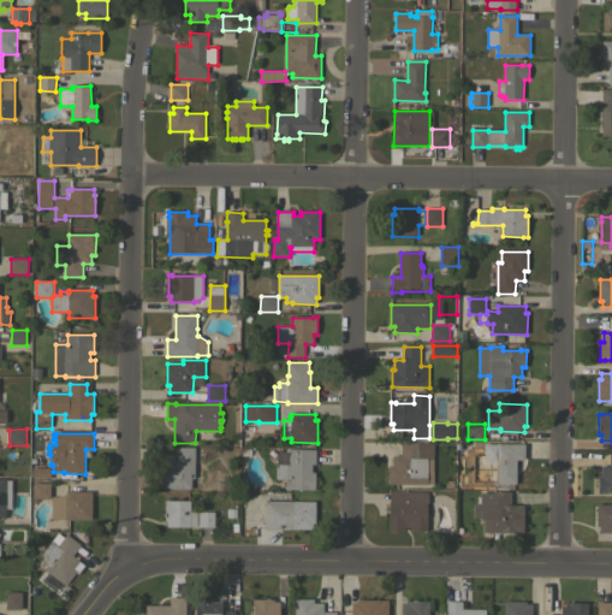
[(390,485),(390,466),(393,466),(393,456),(402,456),(402,443),(434,443),(434,485),(390,485)]
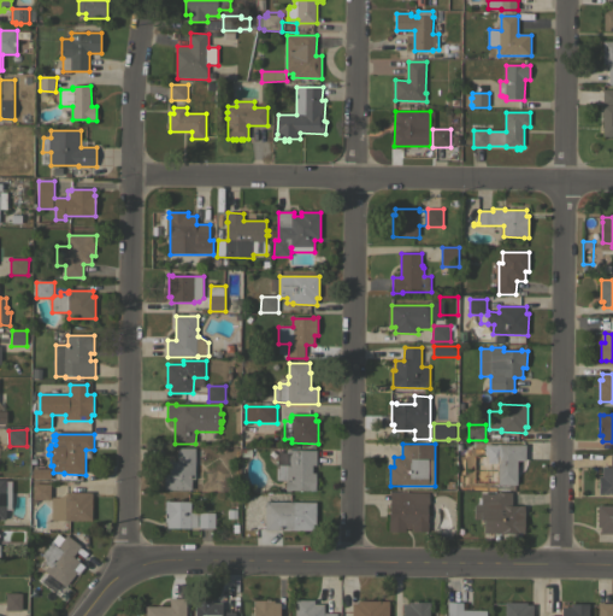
[(526,445),(526,462),(518,462),(518,486),(496,486),(496,473),(495,473),(495,471),(487,471),(487,450),(497,450),(497,445),(526,445)]
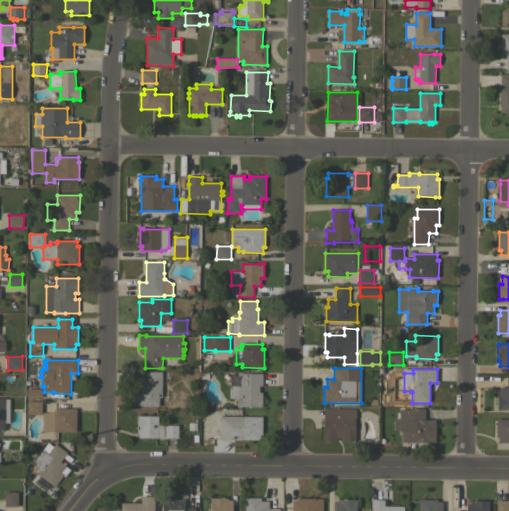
[(137,407),(138,391),(141,391),(141,383),(148,383),(148,372),(171,372),(171,382),(169,383),(167,384),(166,385),(166,398),(160,398),(160,407),(137,407)]
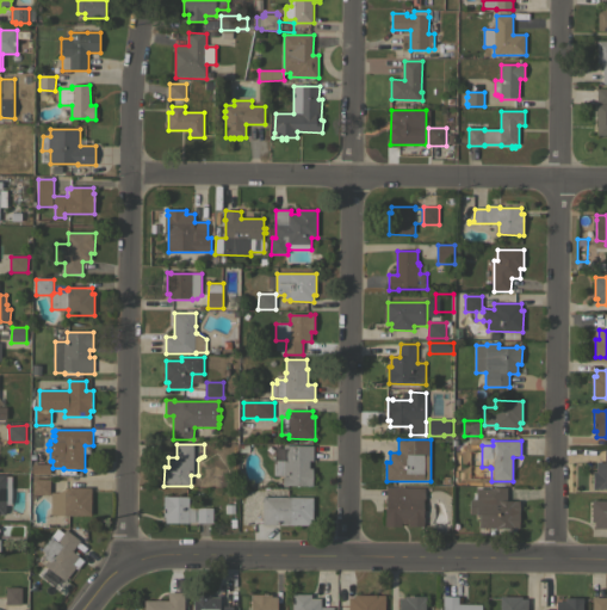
[(314,447),(314,462),(310,462),(310,469),(314,469),(314,486),(289,486),(289,487),(284,487),(284,478),(289,478),(289,476),(274,476),(274,461),(284,461),(285,447),(314,447)]
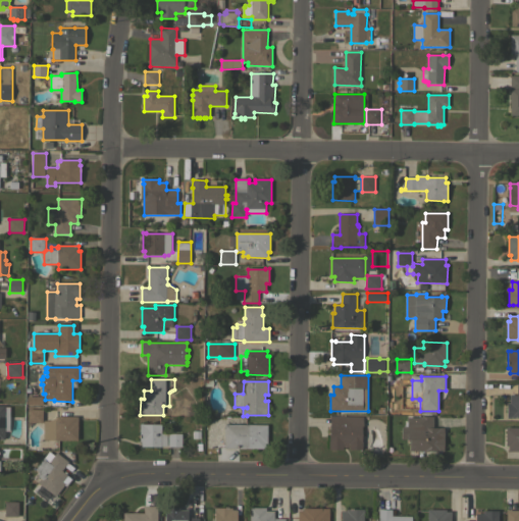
[(518,418),(512,418),(512,419),(508,419),(508,403),(511,403),(511,396),(518,396),(518,384),(518,418)]
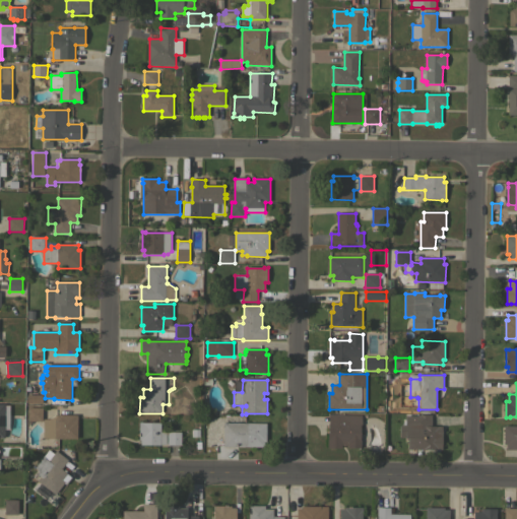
[(44,396),(43,405),(27,405),(27,395),(44,396)]
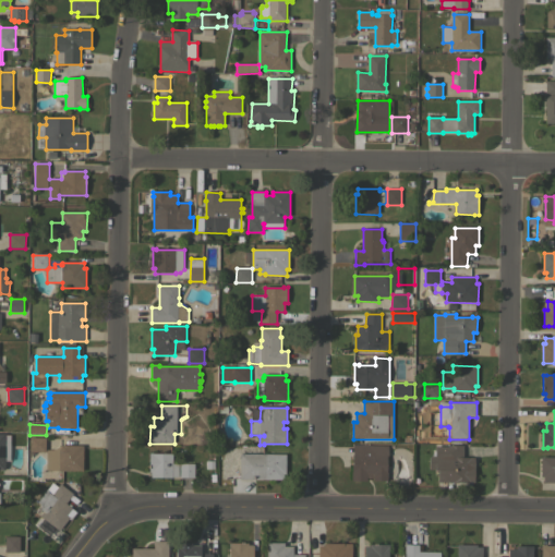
[(0,471),(5,471),(5,446),(10,446),(10,435),(0,434),(0,471)]
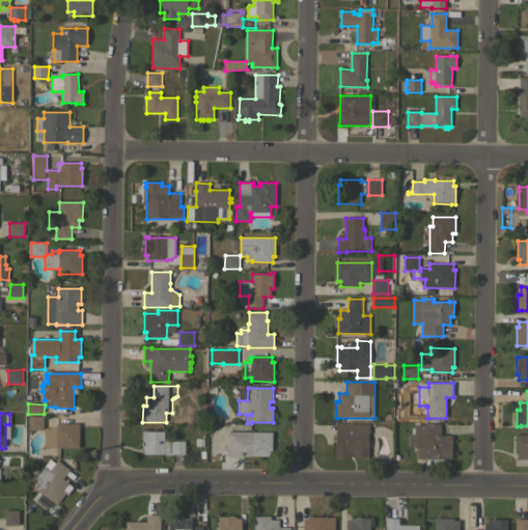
[(80,448),(45,448),(45,430),(29,430),(30,417),(45,417),(45,428),(50,428),(57,425),(57,424),(80,424),(80,448)]
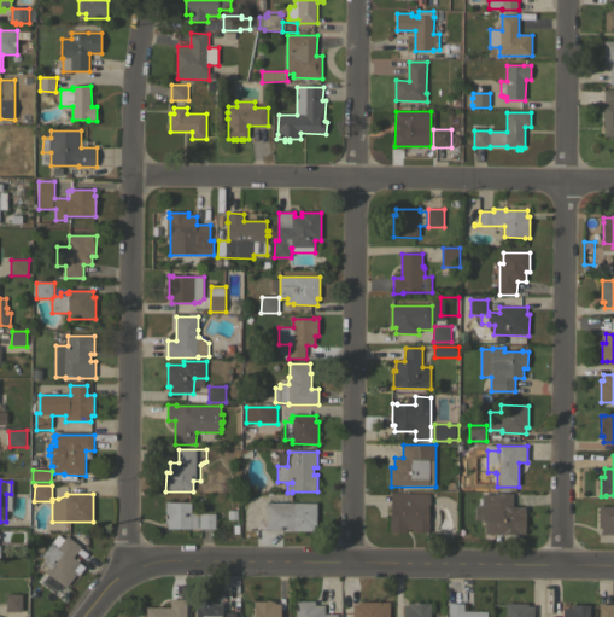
[(409,494),(431,494),(431,505),(430,505),(430,533),(415,533),(415,530),(407,530),(407,533),(390,533),(390,524),(391,524),(391,504),(392,504),(392,494),(409,494)]
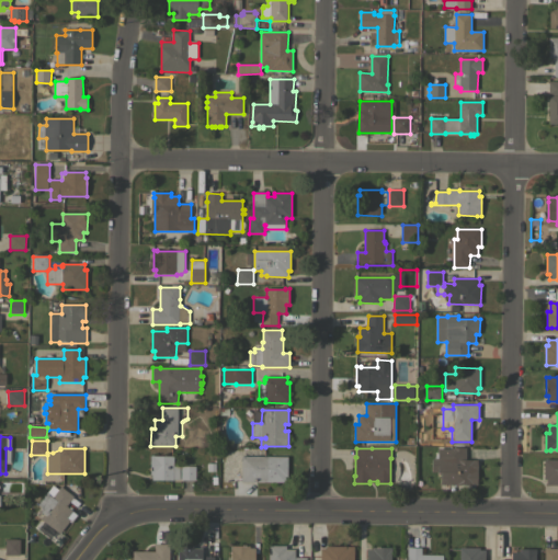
[(442,471),(439,471),(439,450),(452,450),(452,448),(467,448),(467,460),(478,460),(478,486),(474,486),(474,484),(455,486),(455,484),(442,484),(442,471)]
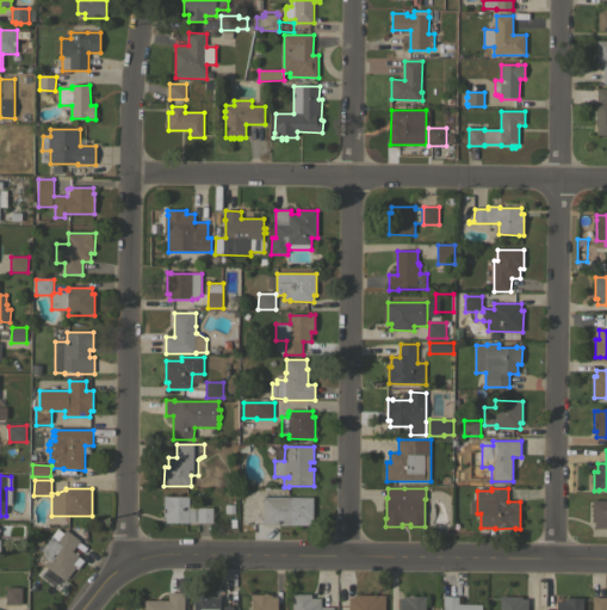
[(167,523),(167,518),(165,518),(165,497),(168,497),(190,498),(190,507),(197,509),(197,523),(190,523),(190,524),(167,523)]
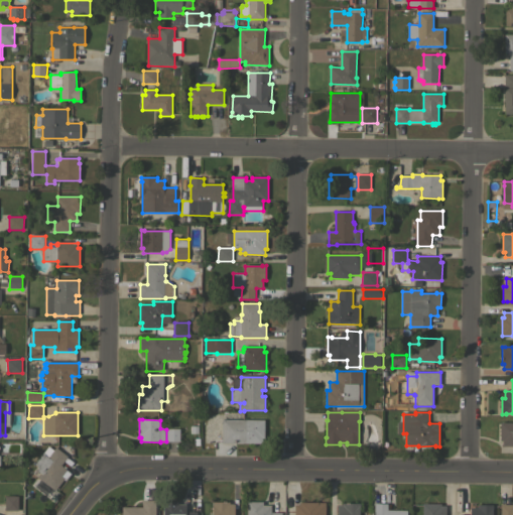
[(223,420),(263,420),(263,444),(223,443),(223,420)]
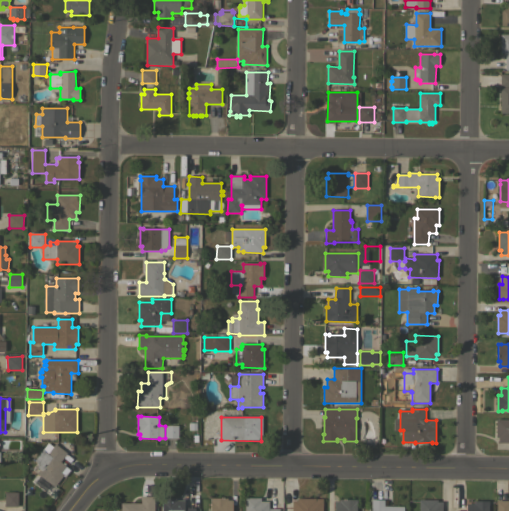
[(508,443),(499,443),(499,438),(497,438),(497,420),(508,420),(508,443)]
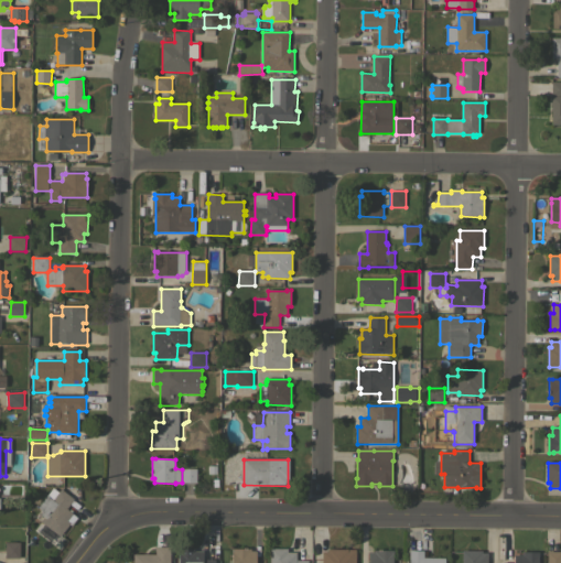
[(183,469),(197,469),(197,483),(183,483),(183,469)]
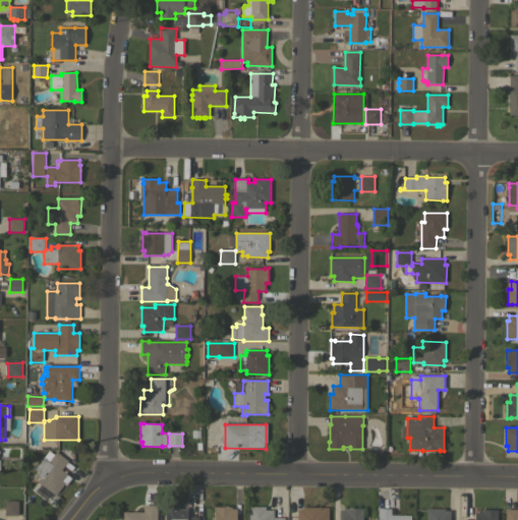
[(39,482),(42,478),(39,475),(41,472),(36,469),(50,451),(55,455),(57,452),(69,462),(63,470),(65,472),(66,471),(68,472),(67,474),(72,478),(67,486),(65,484),(56,496),(39,482)]
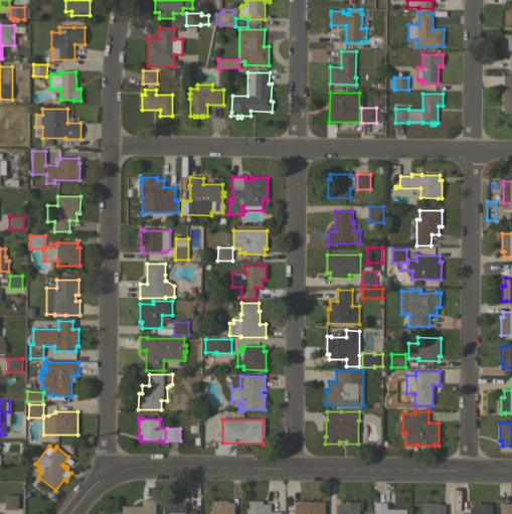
[(6,495),(19,496),(19,510),(6,510),(6,495)]
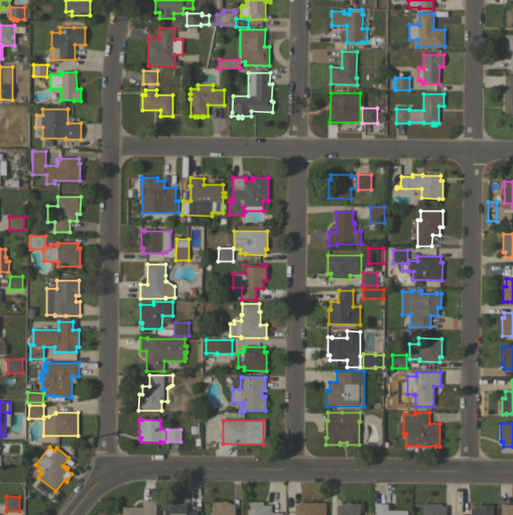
[(143,508),(143,501),(156,501),(156,514),(123,514),(123,507),(143,508)]
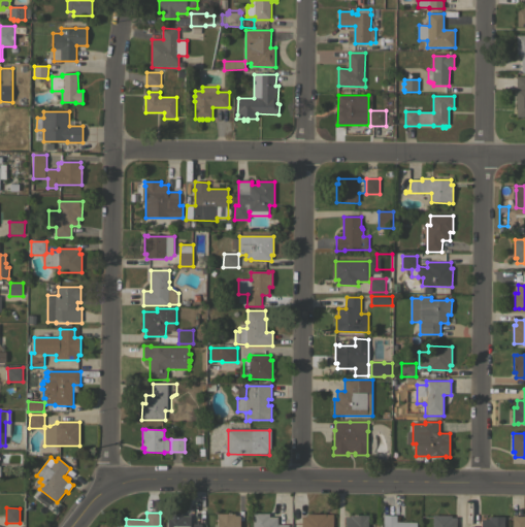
[(168,526),(168,514),(184,514),(184,517),(192,517),(192,524),(203,524),(202,526),(168,526)]
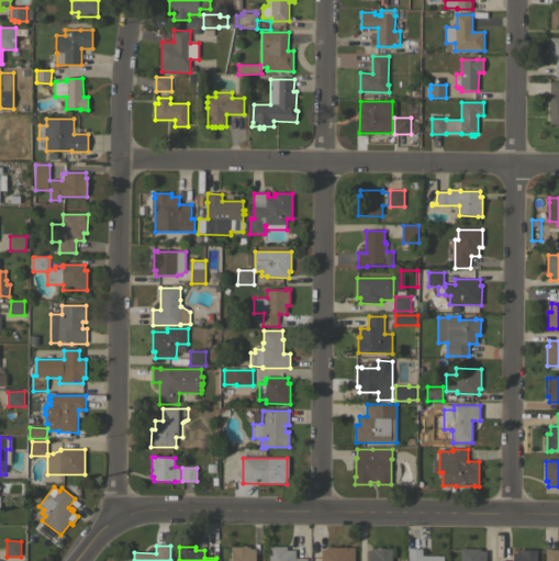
[(232,560),(233,551),(232,551),(232,547),(252,547),(252,549),(257,549),(256,560),(232,560)]
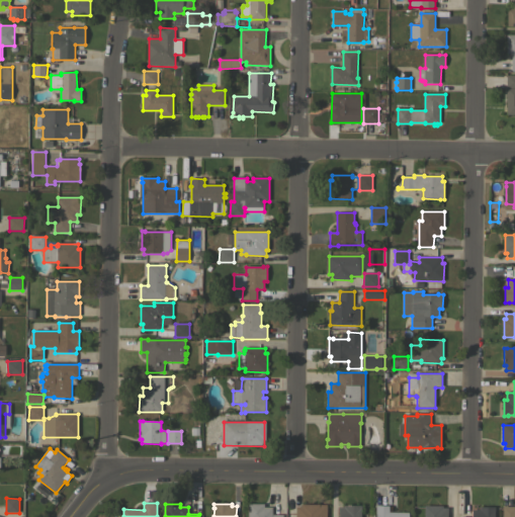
[(249,516),(249,504),(265,504),(265,508),(273,508),(273,515),(284,515),(284,516),(249,516)]
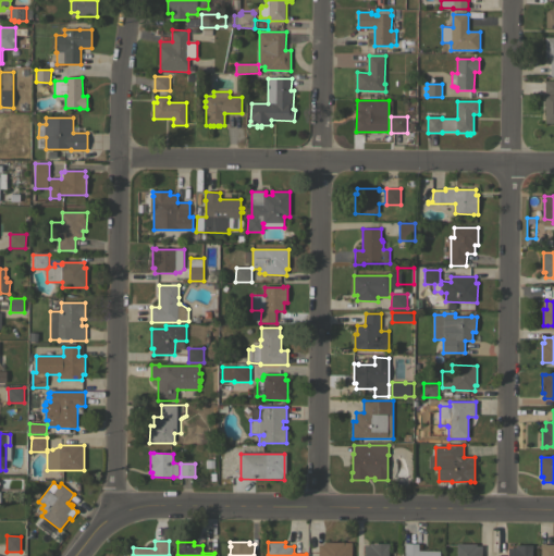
[(353,543),(353,555),(319,555),(319,545),(324,545),(324,543),(353,543)]
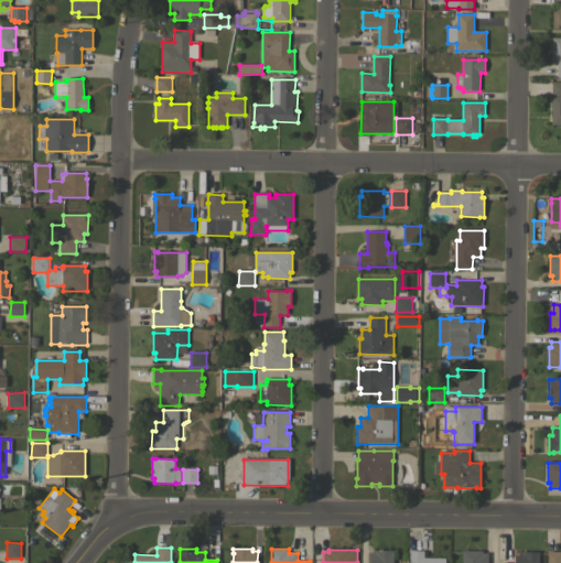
[(370,562),(370,553),(375,553),(375,551),(395,551),(394,562),(370,562)]
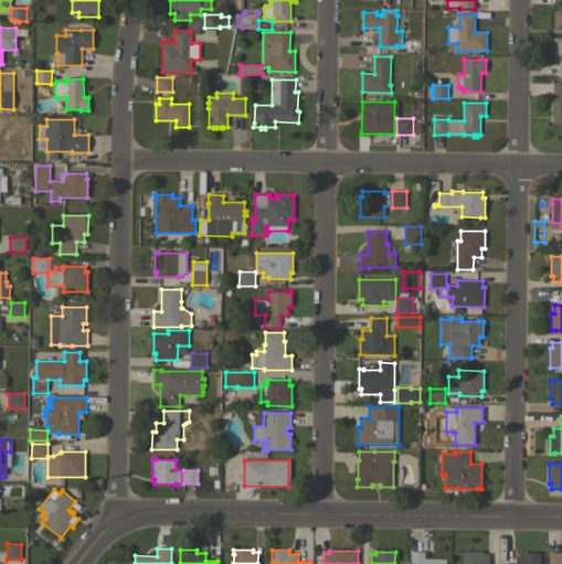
[(412,563),(412,561),(411,561),(411,552),(425,552),(425,560),(447,560),(447,563),(412,563)]
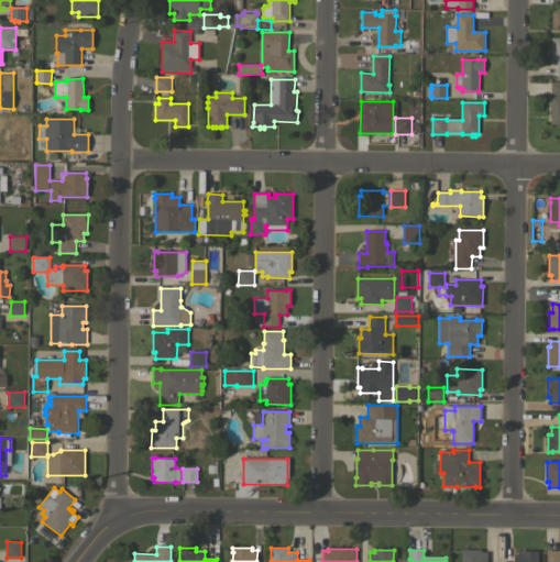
[(482,550),(482,552),(487,552),(487,561),(462,561),(462,550),(482,550)]
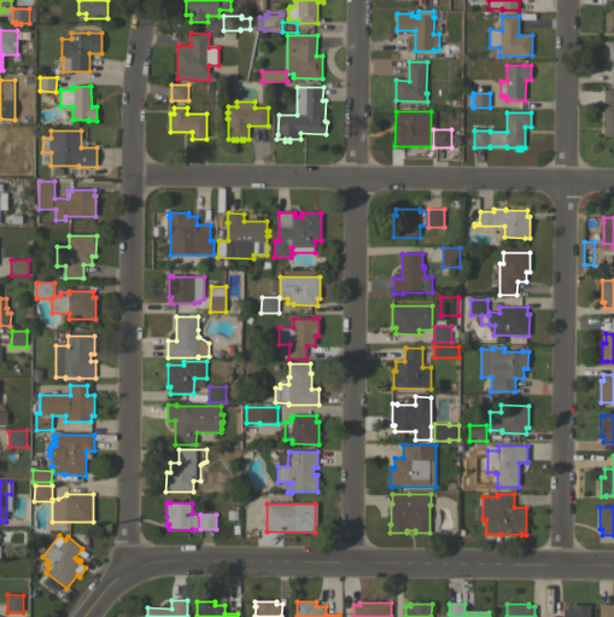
[(563,616),(563,609),(573,609),(573,605),(591,606),(591,611),(590,616),(563,616)]
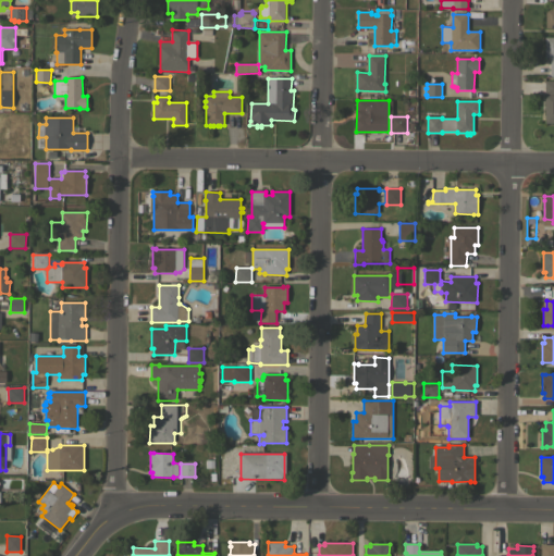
[(541,555),(542,545),(553,545),(553,555),(541,555)]
